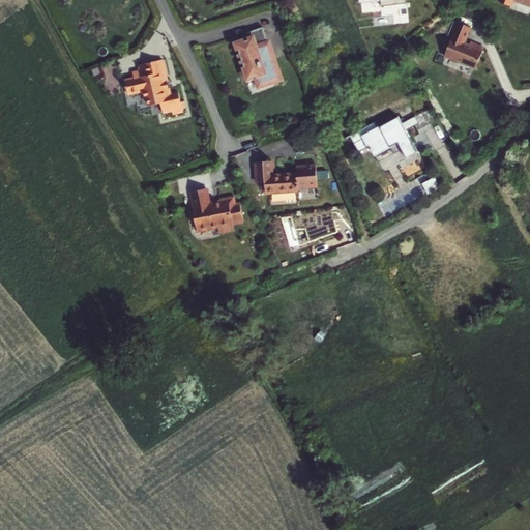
[(358,0),(359,8),(381,5),(381,8),(406,6),(405,0),(358,0)]
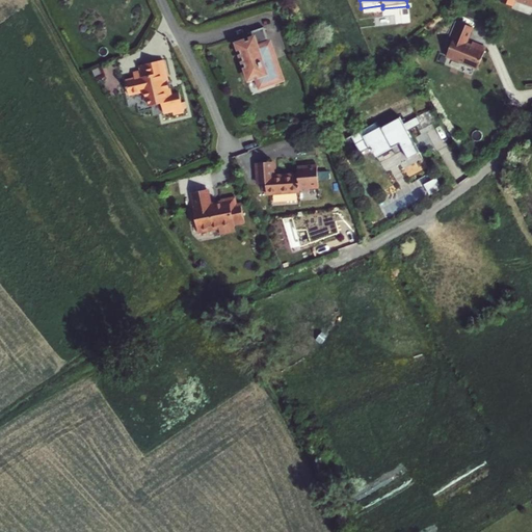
[(473,27),(457,21),(450,37),(453,38),(447,56),(477,69),(485,48),(472,43),(471,46),(466,44),(473,27)]
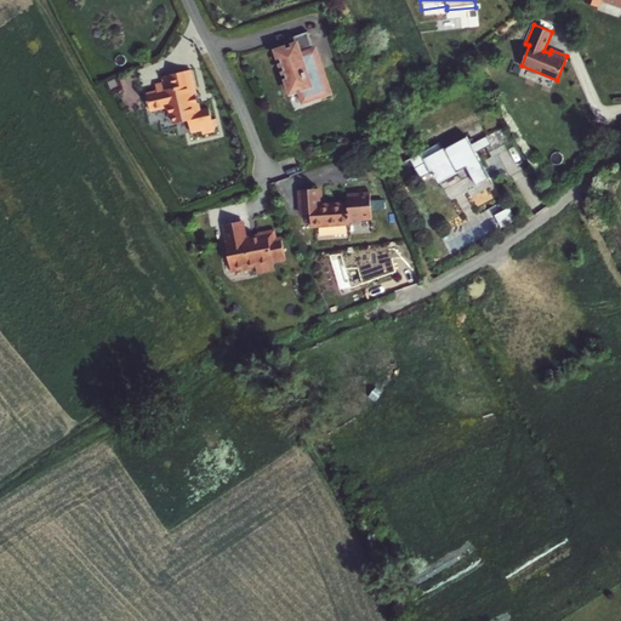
[(318,60),(308,32),(292,36),(296,45),(275,52),(281,72),(285,70),(291,91),(301,89),(305,101),(329,92),(320,66),(317,68),(314,61),(318,60)]
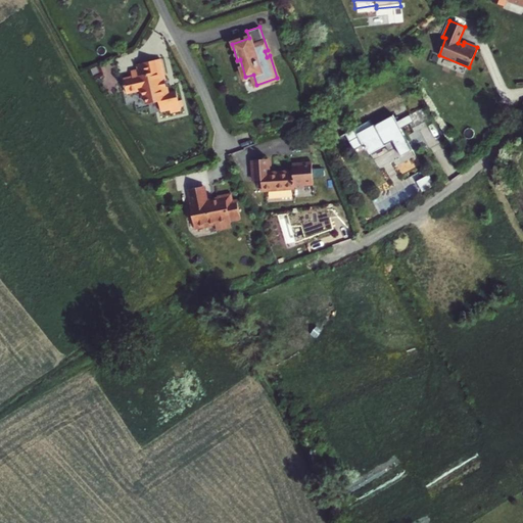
[(146,63),(149,78),(156,76),(153,61),(146,63)]
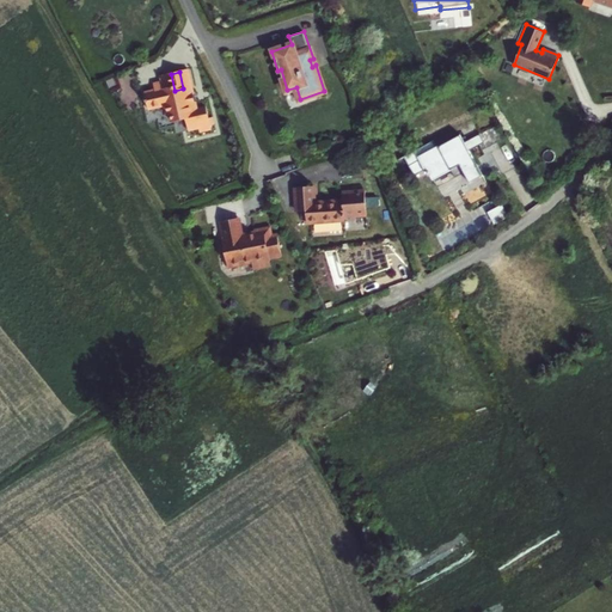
[(139,106),(140,112),(155,109),(158,117),(163,117),(164,126),(177,123),(181,134),(190,132),(191,136),(203,133),(202,129),(206,128),(204,121),(201,122),(199,110),(189,112),(183,89),(175,91),(171,74),(151,79),(153,87),(145,89),(147,95),(136,97),(138,103),(136,103),(138,106),(139,106)]
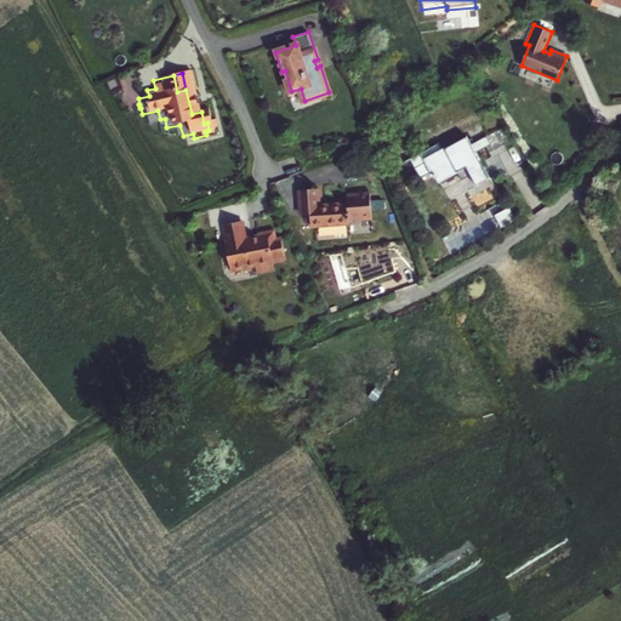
[(440,142),(411,158),(422,177),(433,172),(437,178),(438,177),(440,182),(459,172),(462,181),(485,169),(471,141),(453,151),(450,147),(444,149),(440,142)]
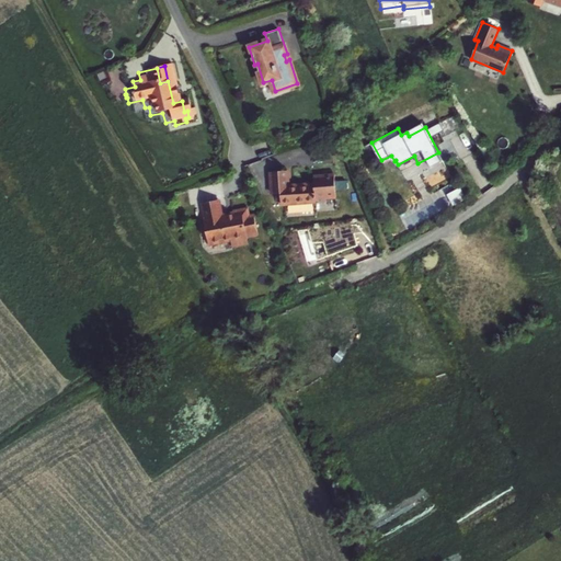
[(271,172),(273,194),(281,194),(282,205),(289,204),(300,203),(338,199),(334,175),(313,178),(315,184),(288,186),(287,171),(271,172)]
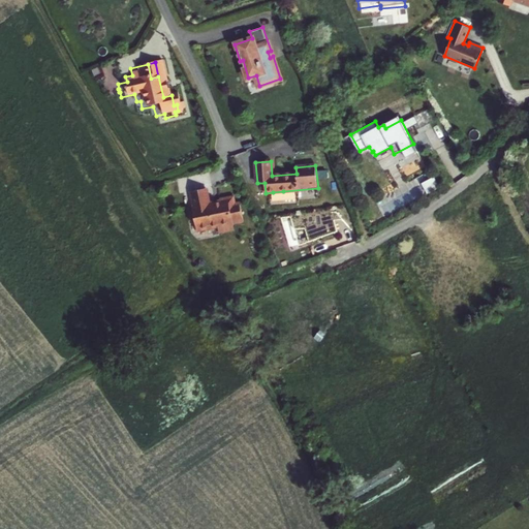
[(190,191),(192,204),(208,200),(206,189),(190,191)]
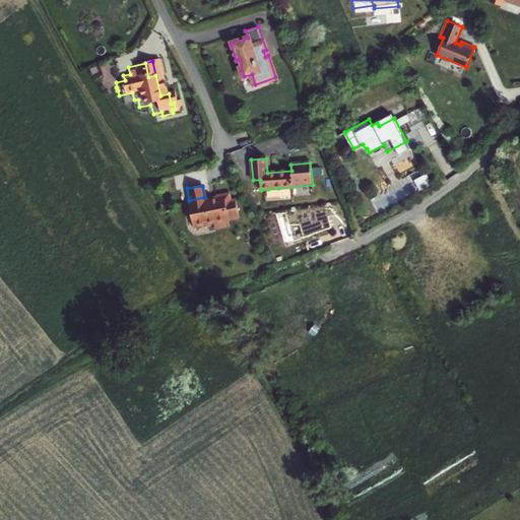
[(204,197),(189,200),(190,202),(188,202),(189,206),(185,207),(187,217),(191,216),(193,228),(202,226),(202,224),(213,222),(214,229),(230,225),(229,220),(238,218),(235,199),(230,200),(229,193),(217,195),(216,196),(215,197),(215,198),(209,199),(209,198),(204,199),(204,197)]
